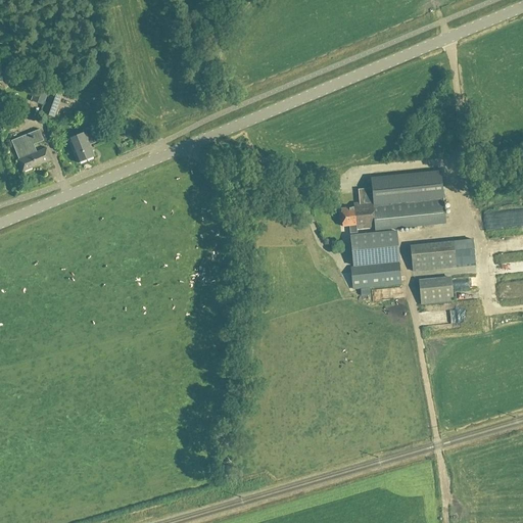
[(38,86),(36,89),(35,88),(31,100),(43,104),(47,93),(47,92),(48,90),(38,86)]
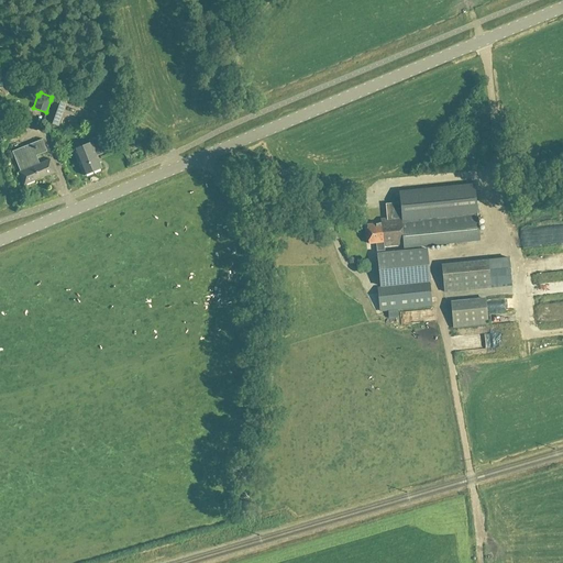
[(55,95),(54,98),(45,121),(58,127),(67,103),(62,101),(64,97),(55,95)]
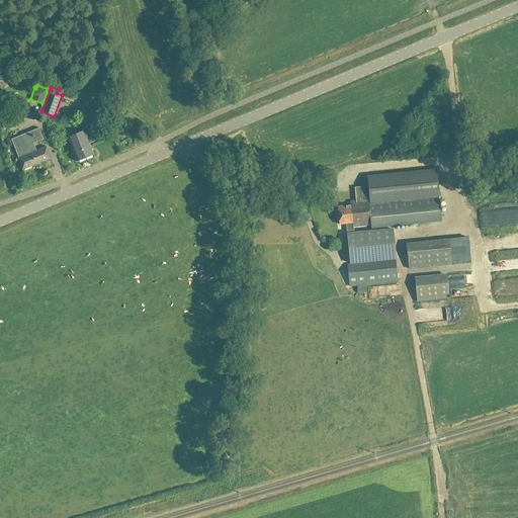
[(83,128),(84,132),(67,138),(76,161),(93,154),(89,144),(97,140),(92,125),(83,128)]
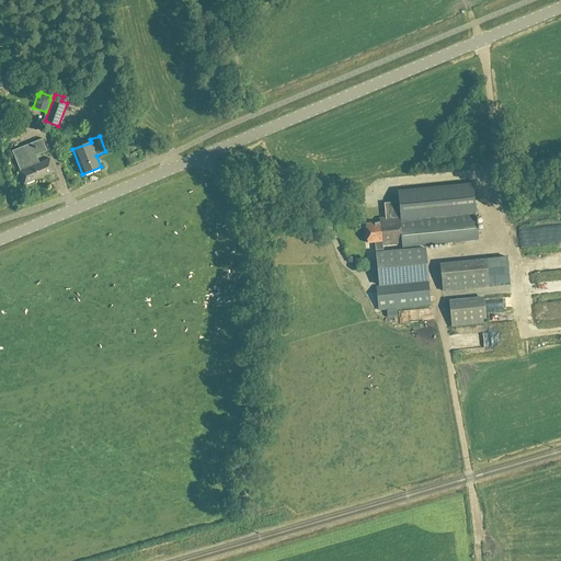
[(24,183),(55,171),(49,159),(39,163),(35,155),(46,150),(42,139),(12,150),(20,171),(24,183)]
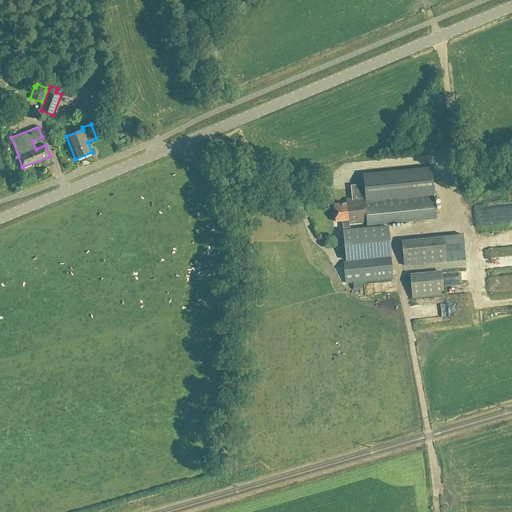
[(351,185),(351,194),(352,198),(346,199),(347,202),(334,204),(335,221),(342,221),(343,228),(350,227),(349,224),(367,222),(367,225),(435,219),(431,167),(363,174),(364,184),(351,185)]
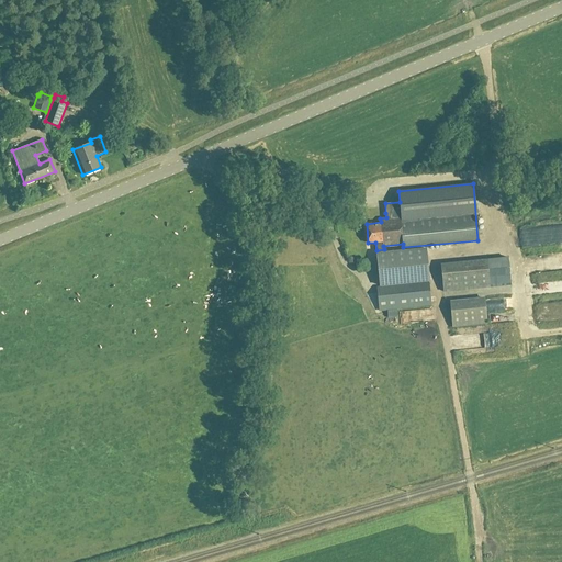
[(431,305),(429,281),(425,247),(375,253),(380,285),(377,285),(379,306),(398,305),(398,308),(431,305)]
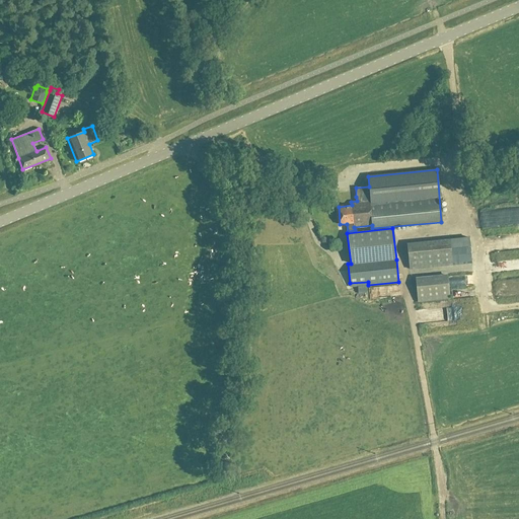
[(409,237),(410,266),(452,265),(452,236),(409,237)]
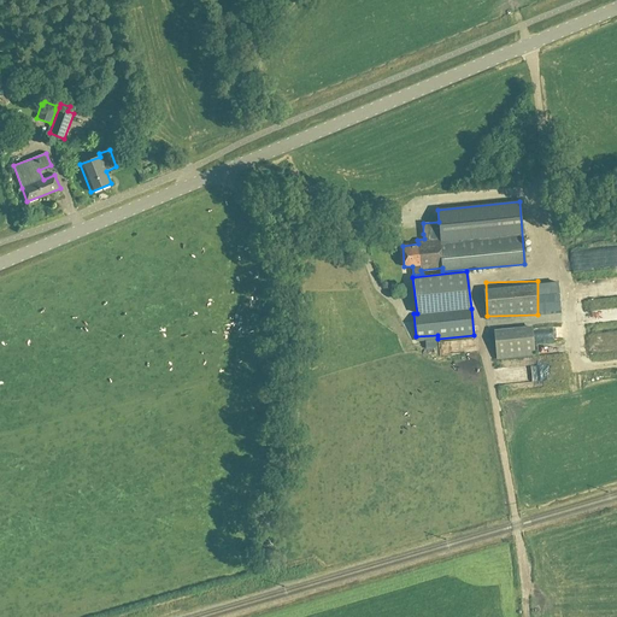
[(545,289),(546,307),(563,306),(562,289),(545,289)]
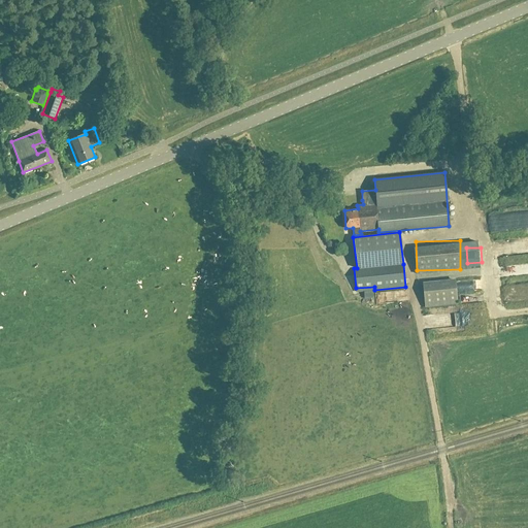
[(422,279),(425,306),(458,304),(455,276),(422,279)]
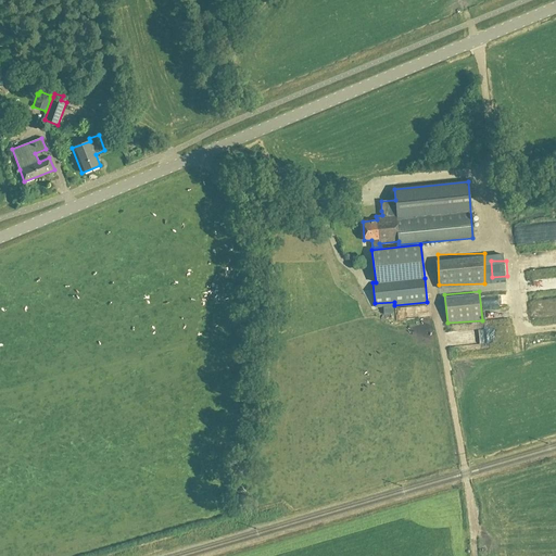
[(496,317),(512,317),(512,306),(496,306),(496,317)]
